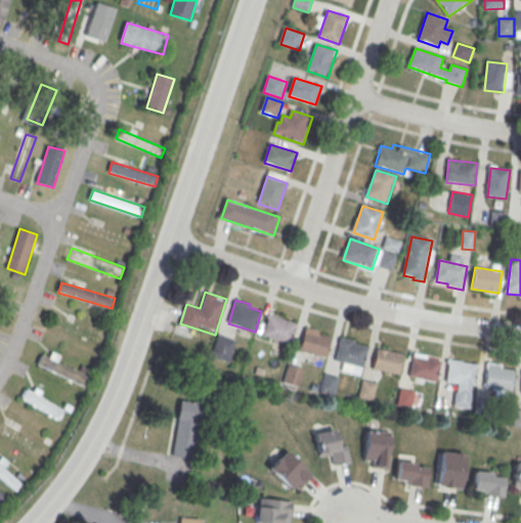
[(269,315),(264,336),(290,343),(296,322),(269,315)]
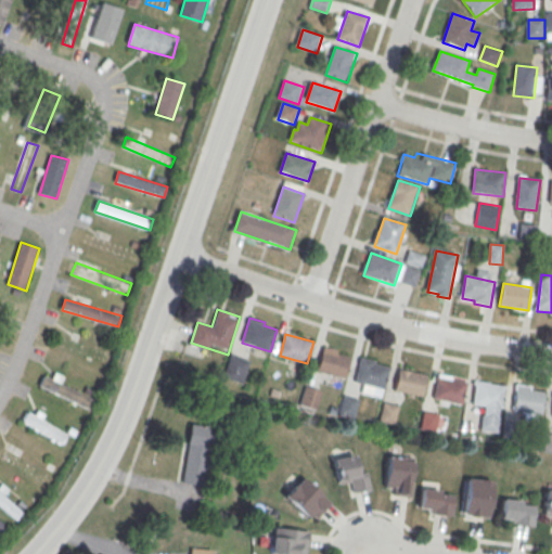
[(323,349),(318,371),(345,378),(351,357),(323,349)]
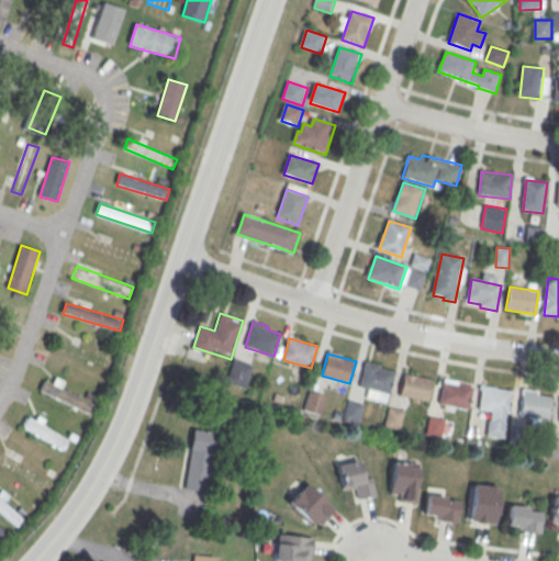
[(255,366),(235,358),(226,382),(246,390),(255,366)]
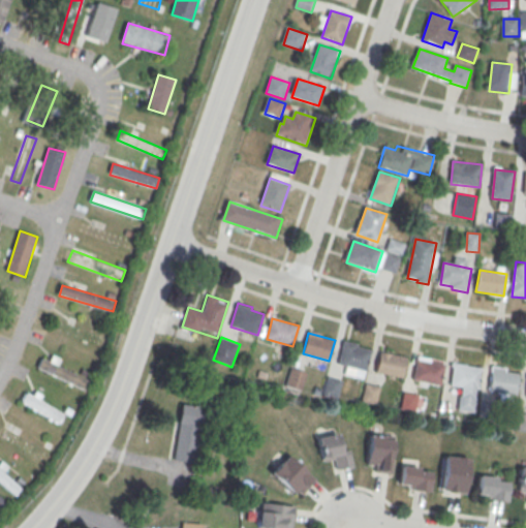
[(345,343),(339,364),(366,371),(371,350),(345,343)]
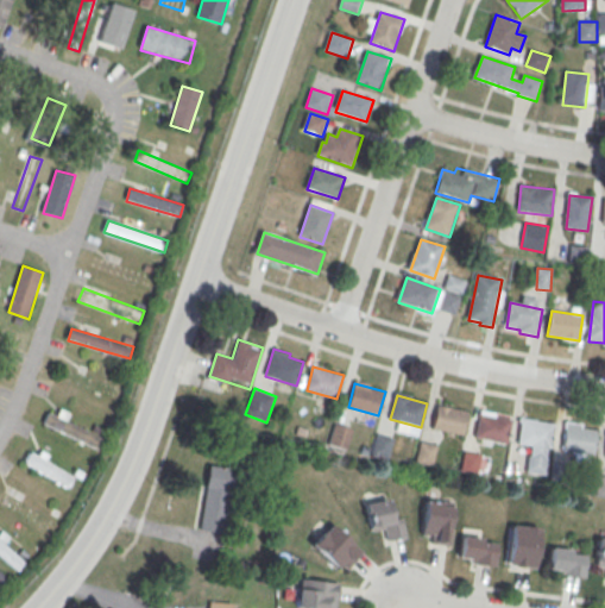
[(438,405),(433,428),(464,436),(468,412),(438,405)]
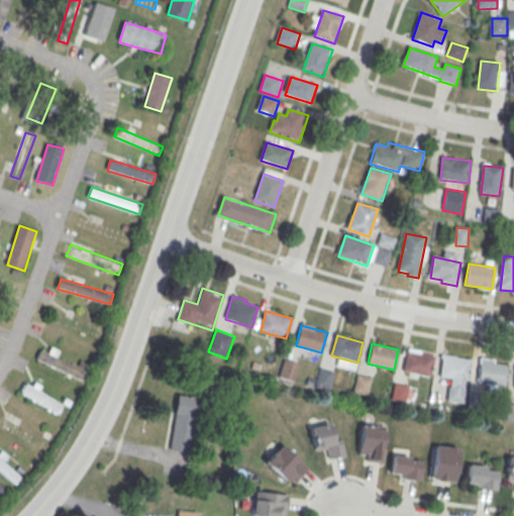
[(58,357),(61,351),(52,348),(49,352),(41,349),(37,359),(84,381),(88,372),(58,357)]
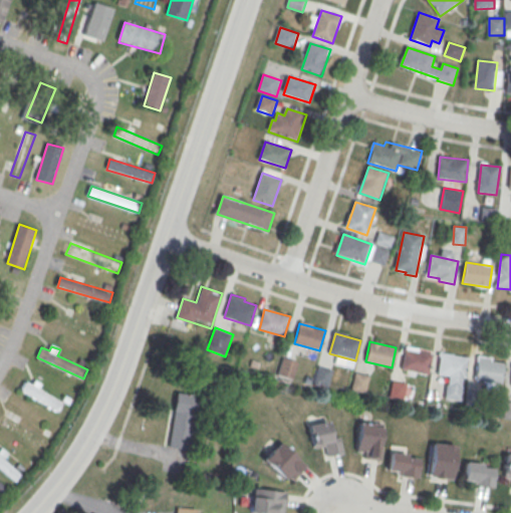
[(406,348),(402,368),(428,374),(432,354),(406,348)]
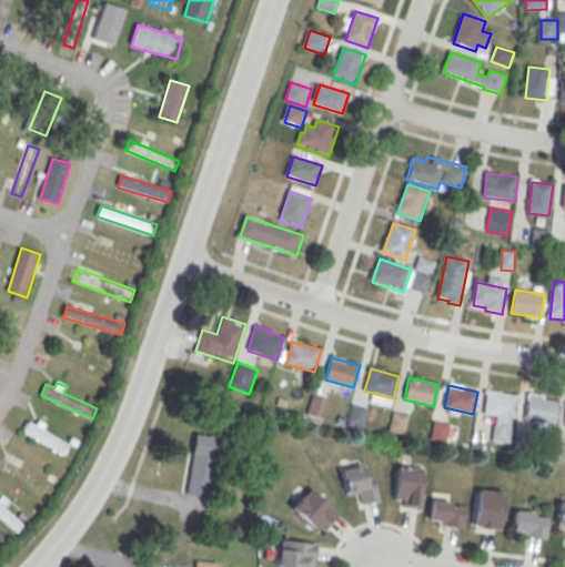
[(490,388),(485,415),(514,419),(517,396),(503,394),(503,391),(490,388)]
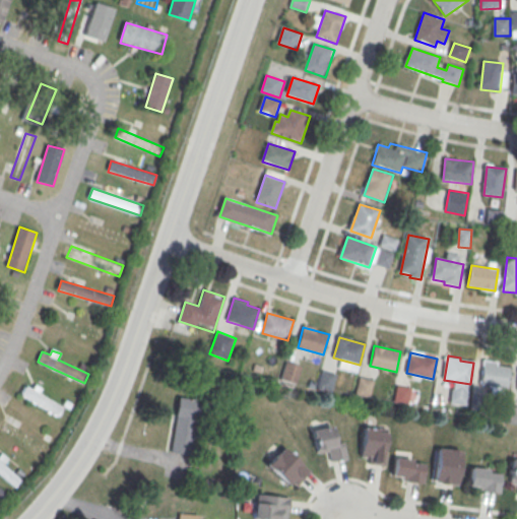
[(486,360),(481,384),(508,388),(511,367),(498,365),(498,362),(486,360)]
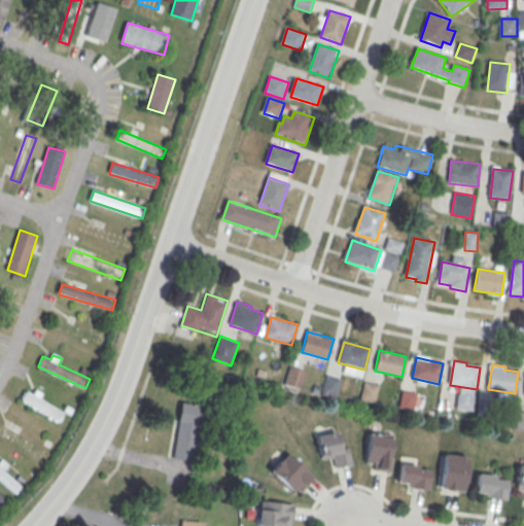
[(285,384),(301,389),(307,372),(291,366),(285,384)]
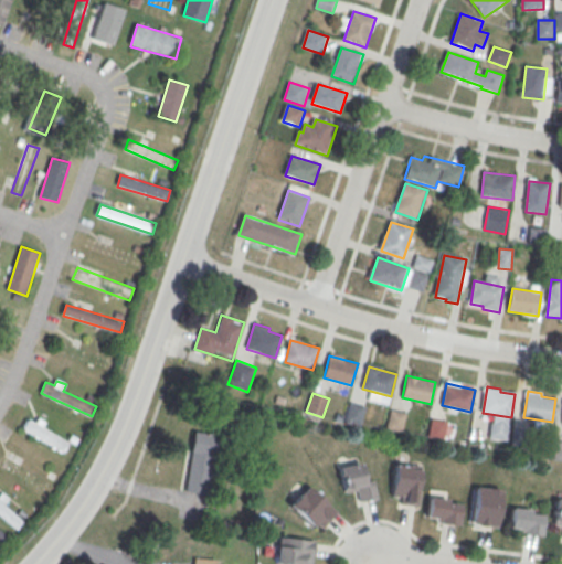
[(351,402),(366,406),(361,423),(347,419),(351,402)]
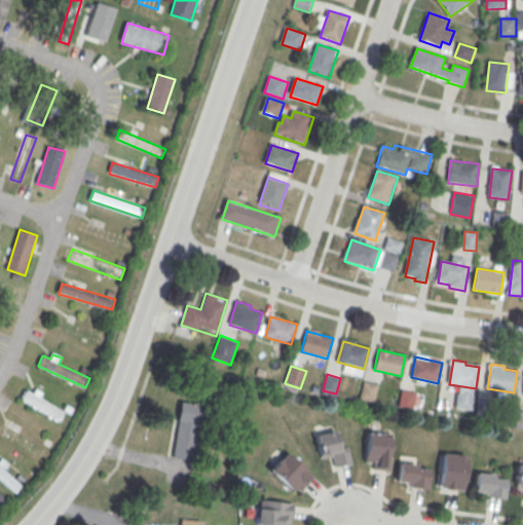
[(365,381),(378,384),(374,401),(361,398),(365,381)]
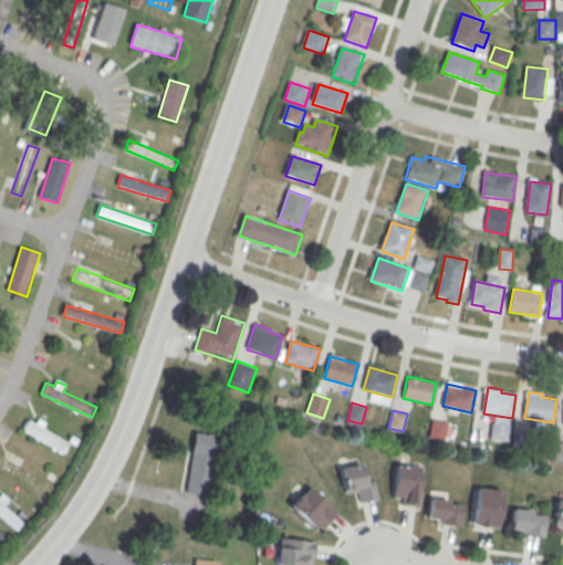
[(23,430),(64,454),(71,442),(31,418),(23,430)]
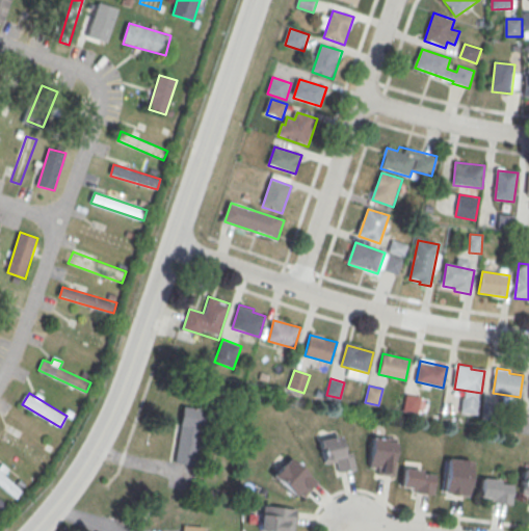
[(407,394),(421,397),(417,414),(403,410),(407,394)]
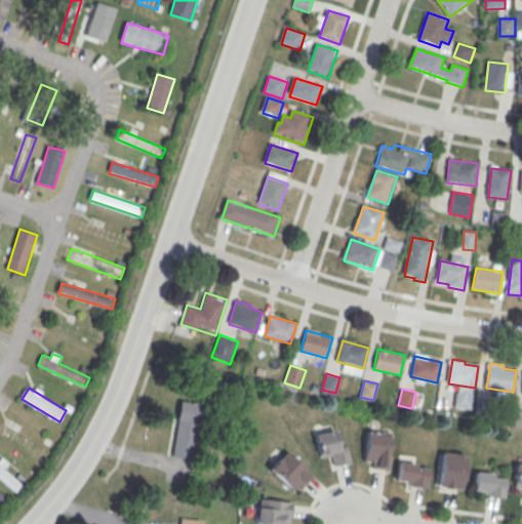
[(183,402),(204,405),(195,460),(174,457),(179,421),(178,421),(183,402)]
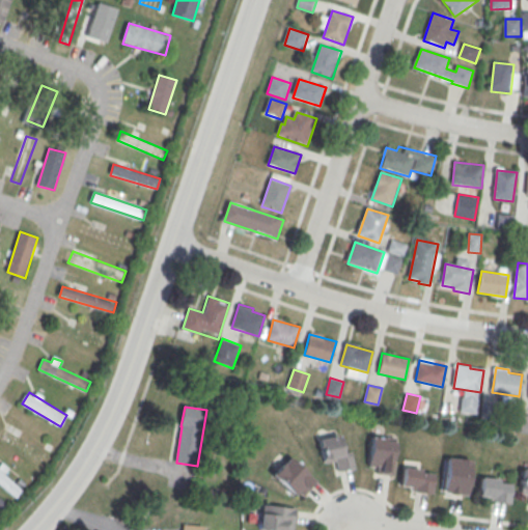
[(346,435),(320,440),(325,463),(335,461),(337,472),(354,469),(346,435)]
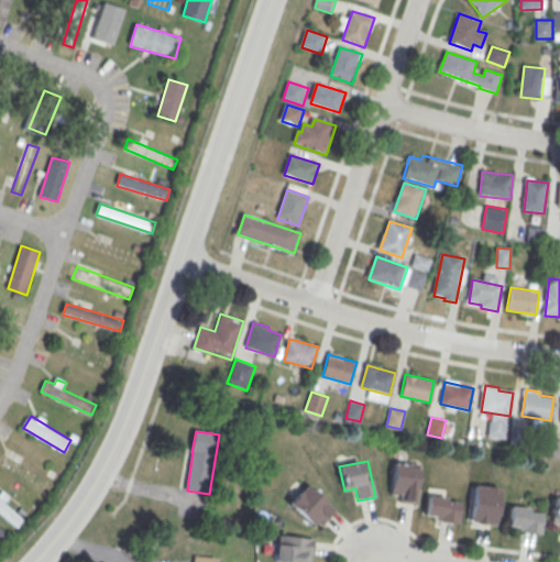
[(396,464),(412,465),(412,469),(420,470),(416,506),(402,504),(402,497),(392,496),(396,464)]
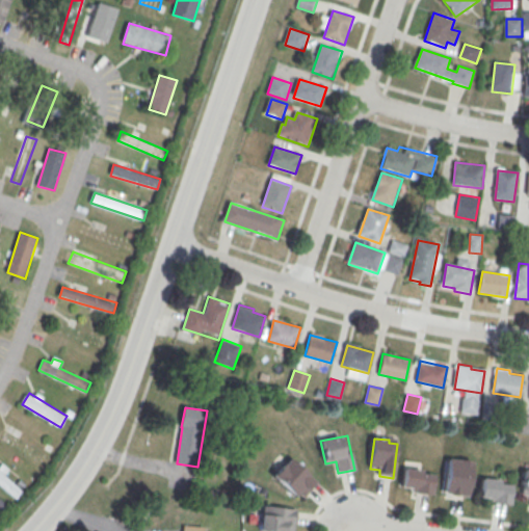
[(273,475),(301,500),(318,482),(290,457),(273,475)]
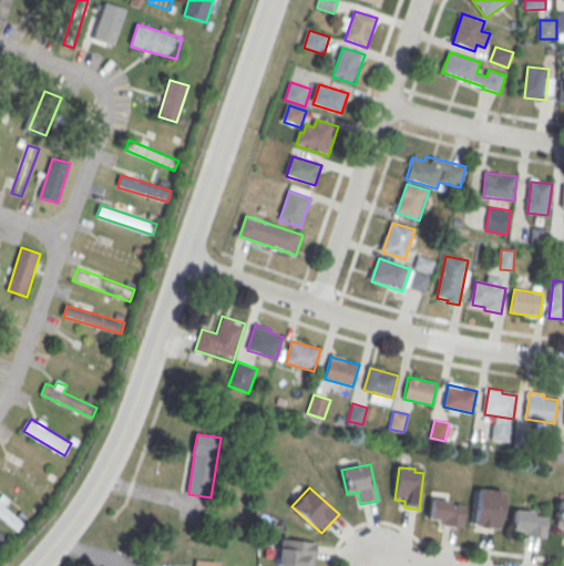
[(479,490),(504,493),(499,531),(474,527),(479,490)]
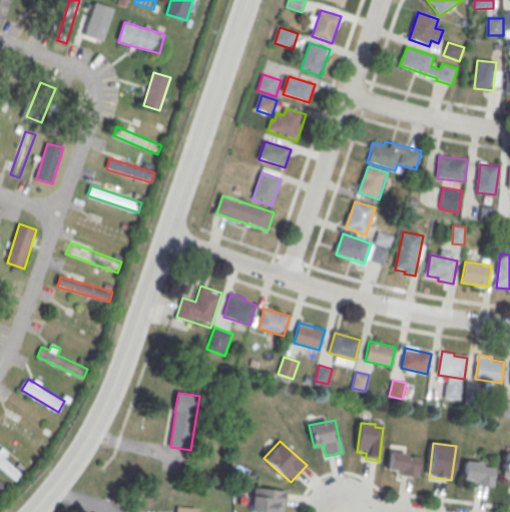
[(0,446),(0,468),(13,482),(21,475),(6,459),(11,455),(1,445),(0,446)]
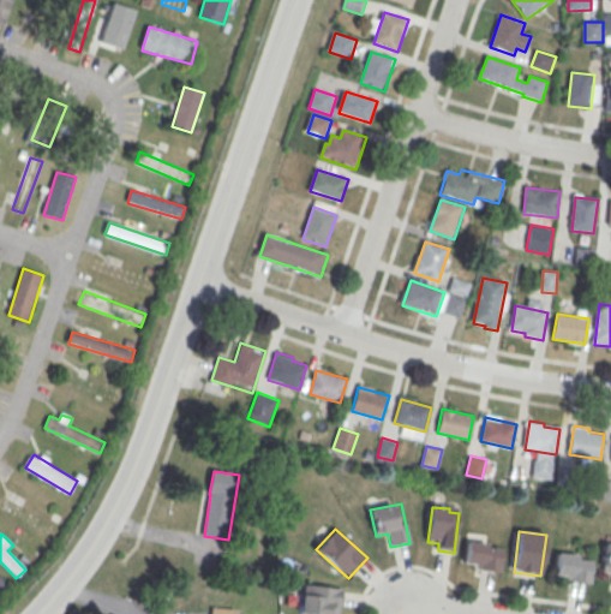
[(467,542),(487,544),(487,547),(501,549),(498,573),(479,571),(480,565),(465,562),(467,542)]
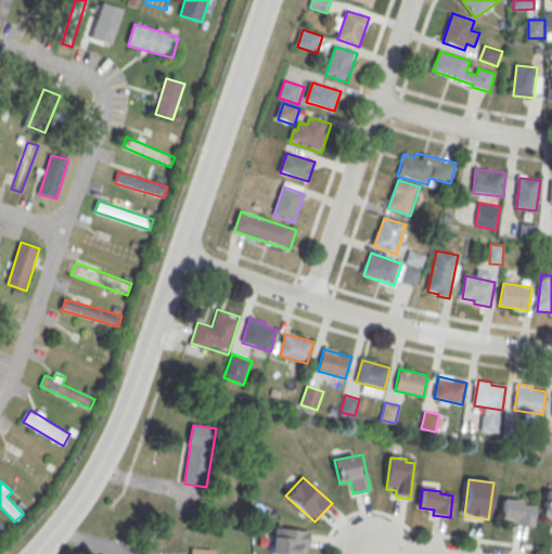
[(503,499),(523,502),(523,504),(535,506),(531,527),(515,526),(516,520),(501,518),(503,499)]
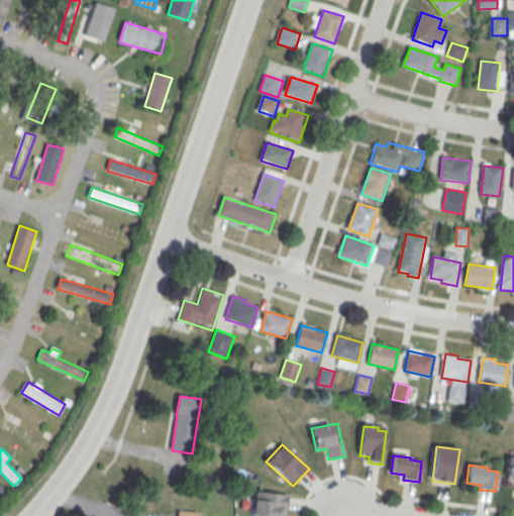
[(287,515),(287,493),(254,493),(253,515),(287,515)]
